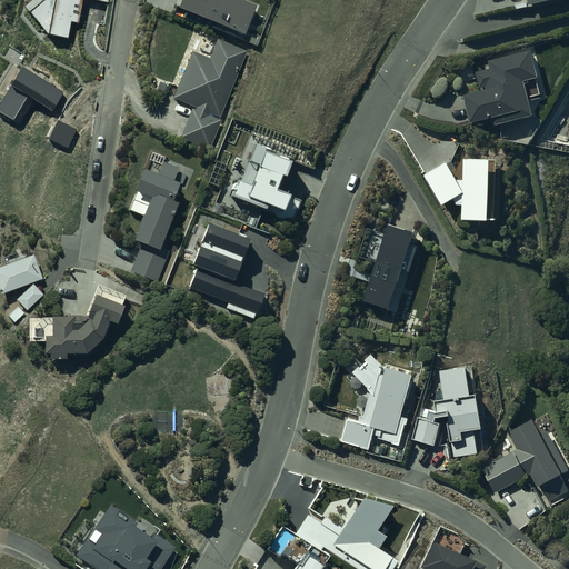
[(210,115),(219,118),(247,52),(218,40),(209,60),(192,52),(172,100),(195,109),(195,111),(191,110),(180,139),(209,151),(221,122),(209,117),(210,115)]
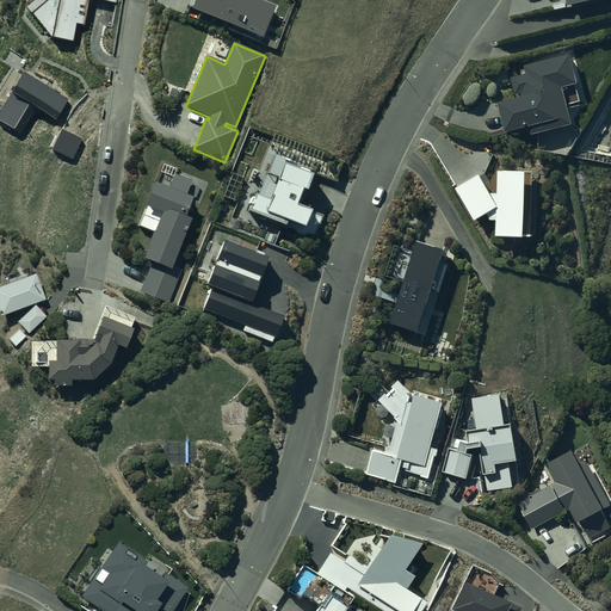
[(498,104),(505,134),(530,129),(532,136),(572,128),(565,91),(578,87),(571,56),(525,67),(528,76),(511,80),(514,96),(522,94),(522,98),(498,104)]
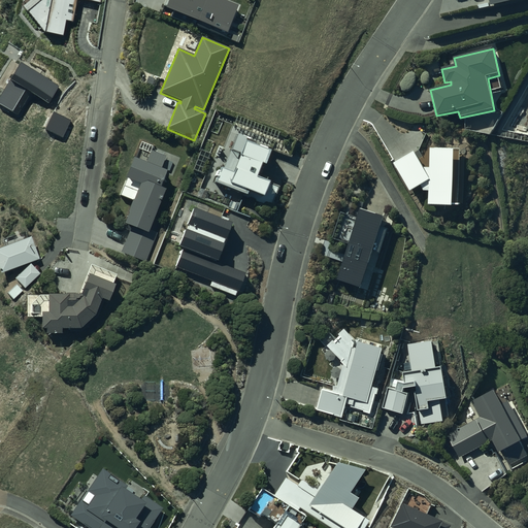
[(216,179),(213,186),(245,199),(246,195),(260,200),(266,186),(254,180),(259,167),(264,170),(270,151),(257,146),(258,143),(236,136),(230,155),(239,158),(233,175),(220,171),(219,175),(217,174),(215,179),(216,179)]
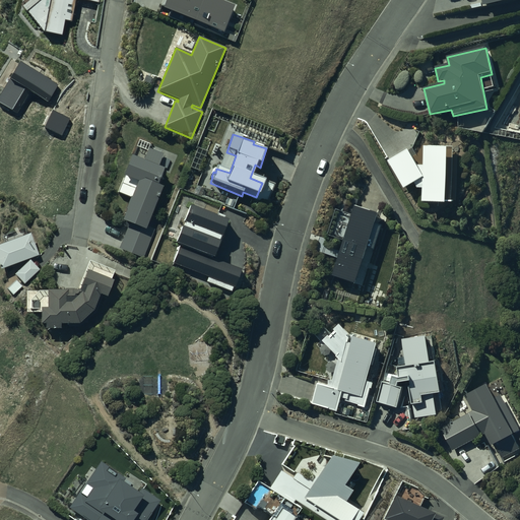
[(424,189),(423,203),(446,205),(446,204),(453,204),(453,200),(451,200),(453,148),(425,147),(424,166),(416,166),(408,150),(389,161),(405,190),(415,184),(417,189),(424,189)]
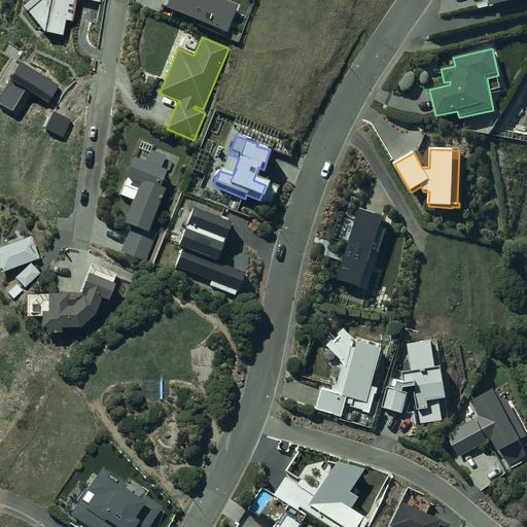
[(130,229),(119,253),(144,264),(156,234),(148,231),(164,192),(159,190),(166,173),(160,171),(165,157),(150,151),(144,165),(132,160),(124,181),(126,182),(119,197),(132,202),(126,215),(127,215),(123,225),(130,229)]
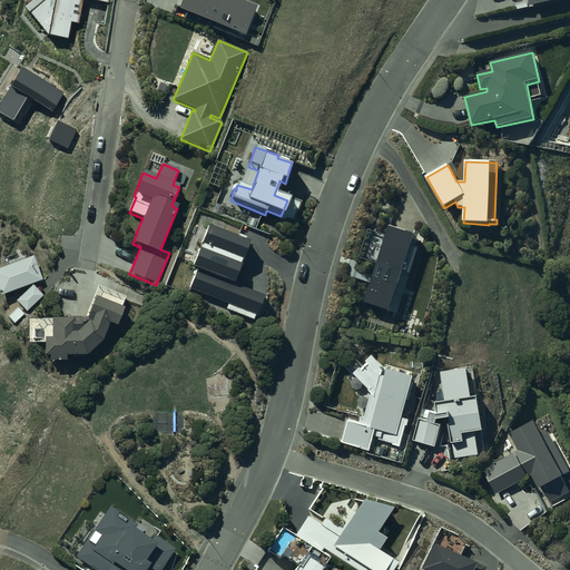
[(197,271),(189,291),(227,305),(226,311),(253,321),(255,315),(256,316),(263,296),(233,285),(238,268),(243,269),(246,258),(244,257),(249,243),(207,228),(202,246),(203,246),(200,251),(198,249),(192,268),(197,271)]
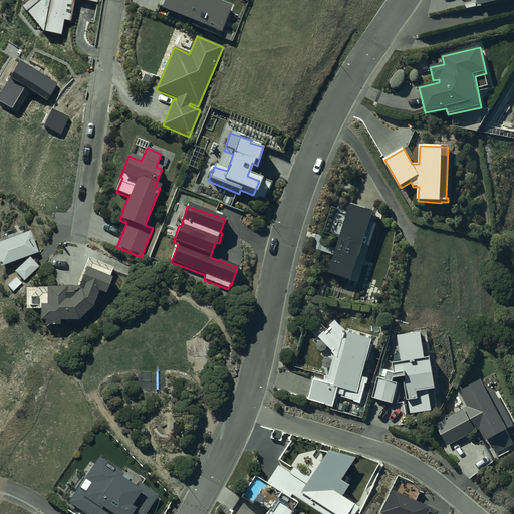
[(64,288),(25,287),(26,310),(38,310),(39,323),(44,323),(44,327),(59,327),(59,324),(75,323),(75,325),(79,325),(94,311),(99,298),(96,297),(98,294),(104,297),(112,279),(109,278),(113,268),(91,258),(89,261),(87,260),(77,283),(79,283),(76,289),(72,289),(72,285),(64,286),(64,288)]
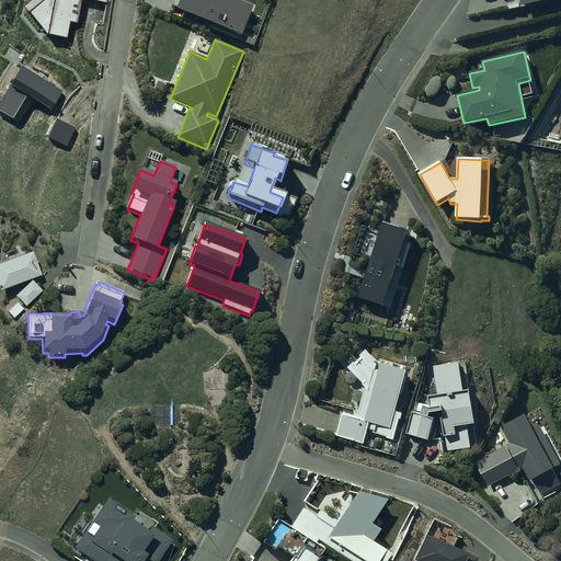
[(355,411),(354,416),(343,413),(339,431),(336,437),(364,444),(368,431),(374,432),(373,434),(395,439),(402,409),(398,408),(409,367),(379,358),(378,362),(367,351),(361,357),(361,358),(348,369),(364,385),(363,386),(365,388),(358,412),(355,411)]
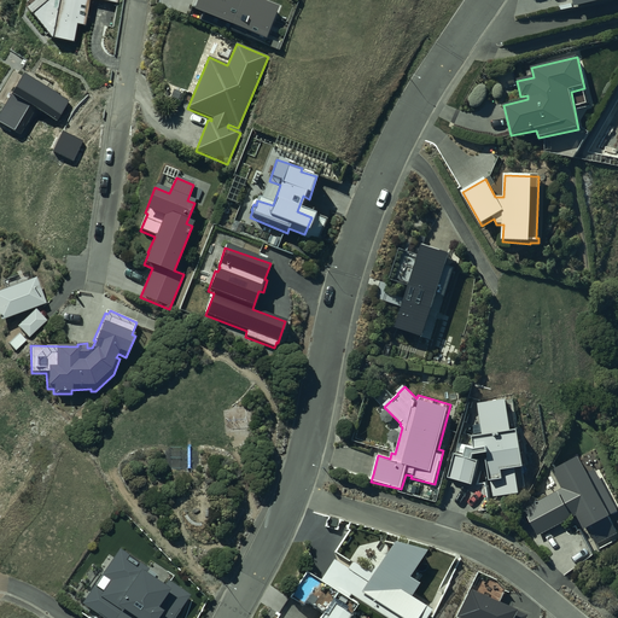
[(490,483),(493,497),(518,496),(516,471),(524,470),(519,432),(512,432),(507,401),(496,401),(496,400),(493,400),(493,402),(477,404),(483,437),(472,438),(473,449),(467,445),(456,443),(454,458),(448,478),(472,487),(479,464),(472,461),(474,456),(488,455),(488,460),(485,460),(489,483),(490,483)]
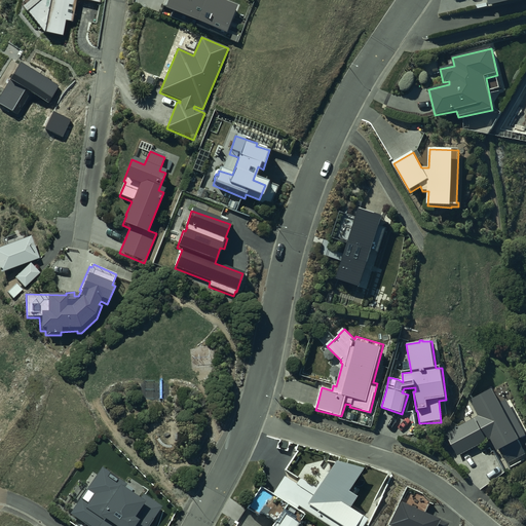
[(497,452),(499,451),(509,468),(525,460),(523,456),(525,454),(525,453),(519,442),(520,441),(519,440),(525,436),(524,434),(525,431),(525,429),(510,400),(498,405),(492,390),(470,402),(479,417),(446,434),(458,457),(491,440),(497,452)]
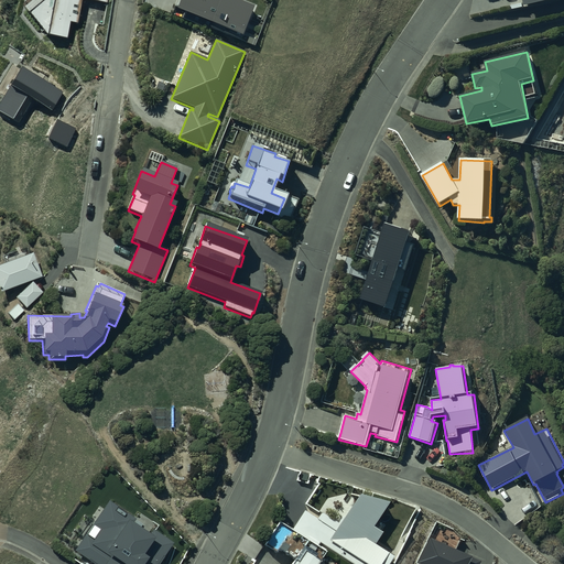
[(380,535),(371,530),(387,506),(383,505),(384,503),(369,500),(368,501),(358,498),(344,519),(343,518),(338,524),(321,514),(317,520),(304,512),(293,529),(318,546),(320,544),(349,563),(389,563),(391,561),(372,548),(380,535)]
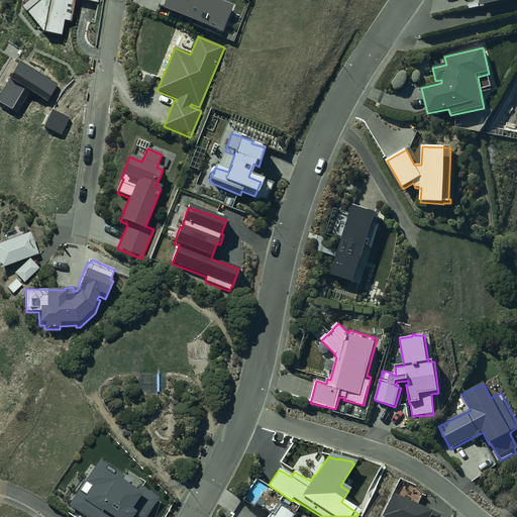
[(146,516),(158,500),(139,488),(136,491),(122,482),(124,479),(98,461),(84,483),(92,488),(87,495),(79,490),(68,507),(84,516),(146,516)]
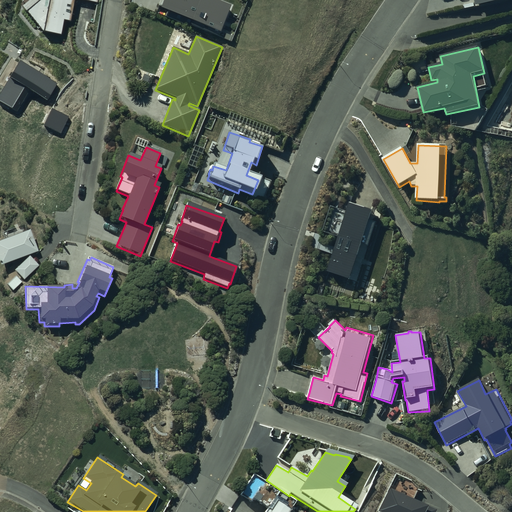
[(293,504),(295,500),(253,472),(240,493),(251,500),(253,497),(267,507),(264,511),(290,511),(295,506),(293,504)]
